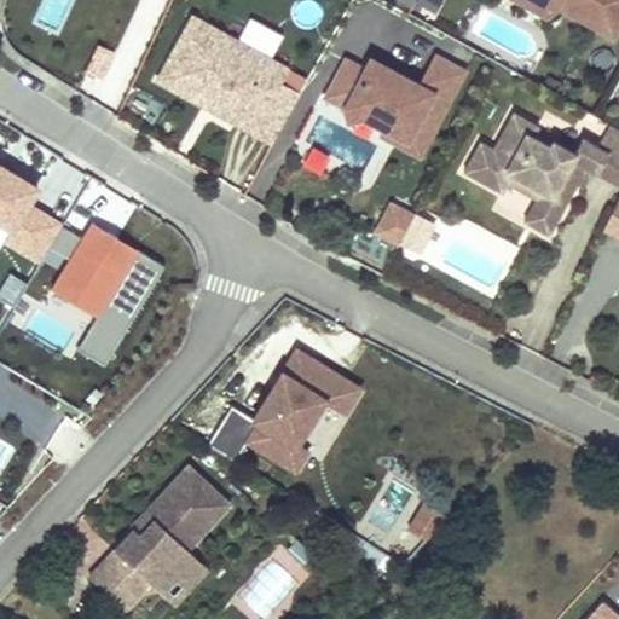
[(395,0),(433,16),(438,0),(395,0)]
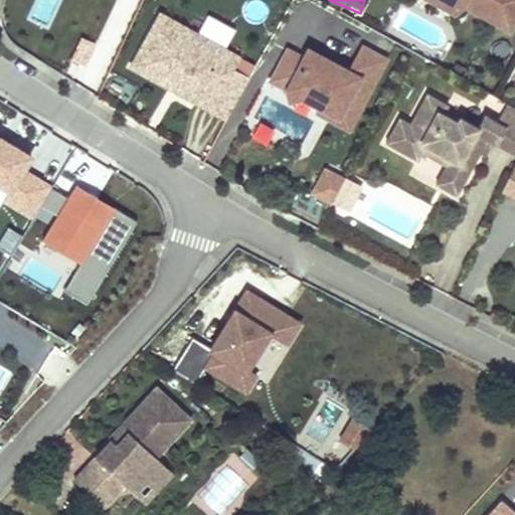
[(462,0),(428,0),(456,15),(462,5),(464,1),(462,0)]
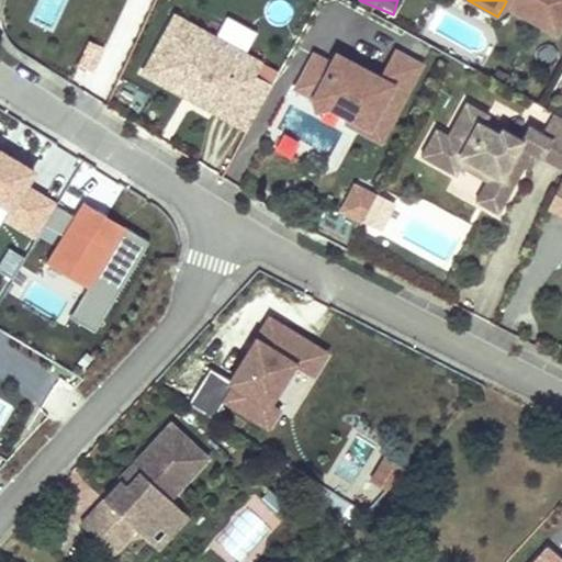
[(561,0),(504,0),(506,1),(504,6),(554,34),(561,20),(561,0)]
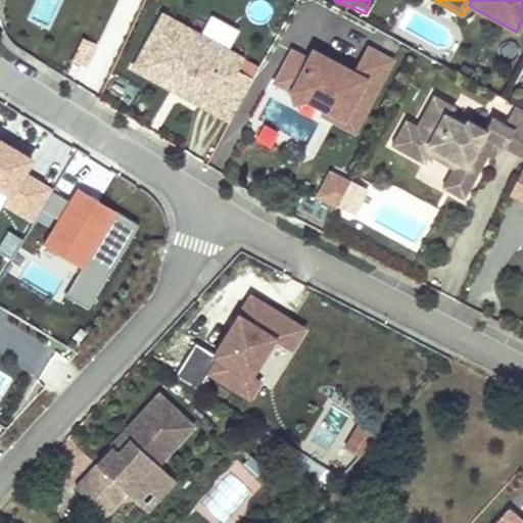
[(234,70),(240,58),(161,14),(133,67),(171,88),(175,83),(200,97),(197,103),(229,121),(251,80),(234,70)]
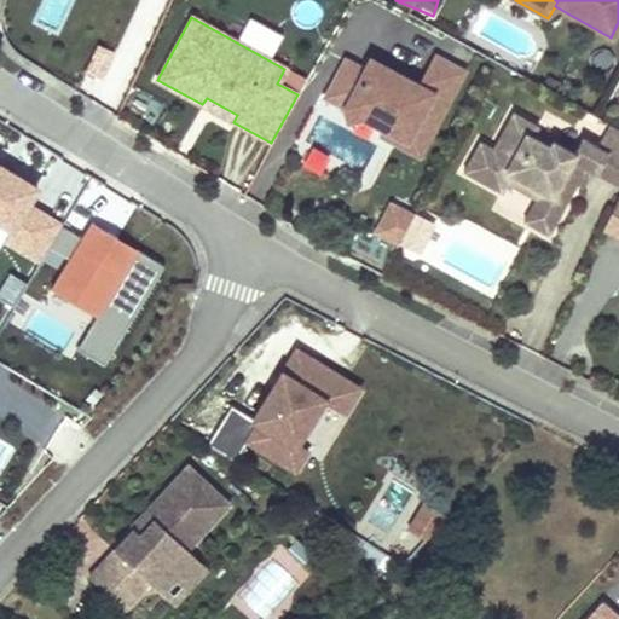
[(113,55),(94,47),(82,74),(100,82),(113,55)]
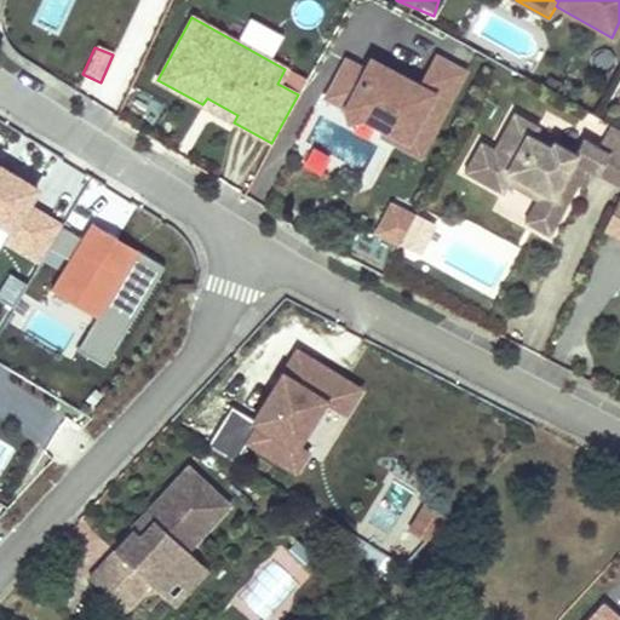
[(436,119),(461,72),(432,56),(417,86),(389,70),(383,81),(363,72),(344,61),(326,97),(345,107),(348,119),(360,115),(383,127),(379,133),(390,139),(394,133),(406,139),(420,112),(436,119)]
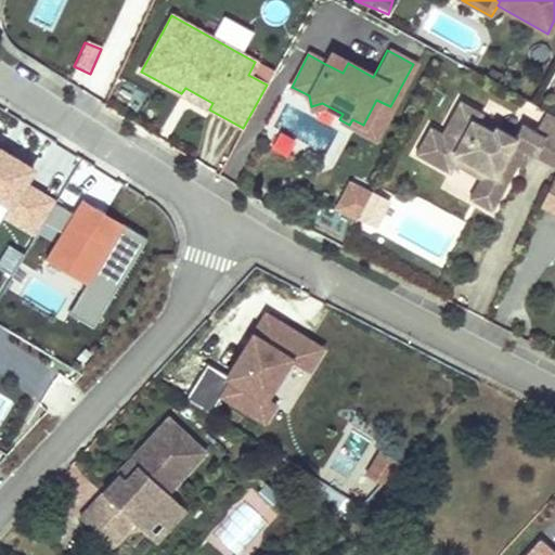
[(348,63),(331,54),(325,64),(343,73),(348,63)]
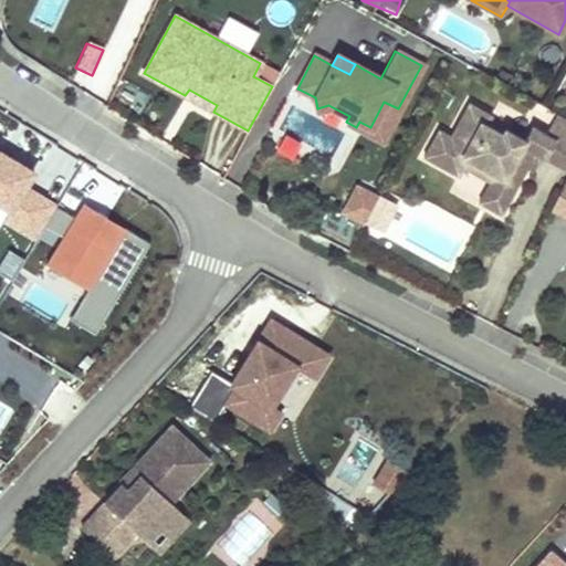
[(217,105),(189,90),(185,95),(213,112),(217,105)]
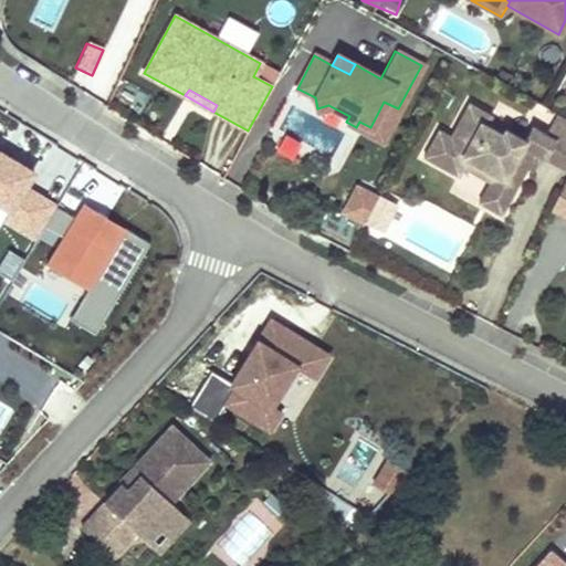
[(359,122),(356,127),(381,140),(398,108),(384,102),(370,127),(359,122)]
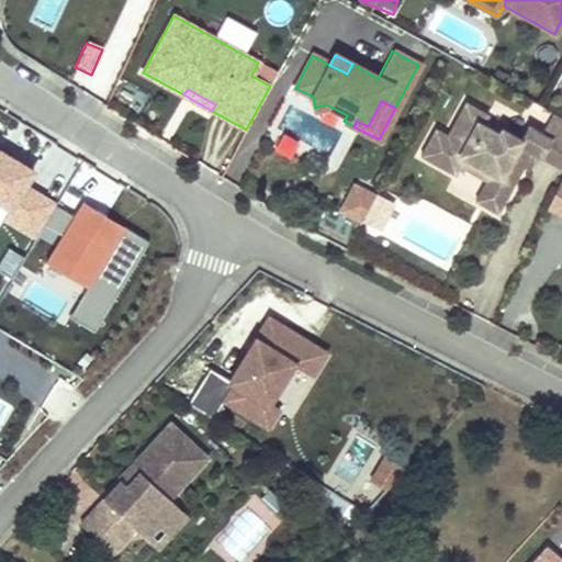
[(490,122),(465,111),(450,146),(437,139),(425,167),(460,184),(464,175),(492,188),(490,192),(507,200),(523,169),(520,168),(524,160),(527,161),(530,155),(561,169),(561,127),(551,123),(544,137),(530,130),(524,144),(504,135),(502,139),(485,132),(490,122)]
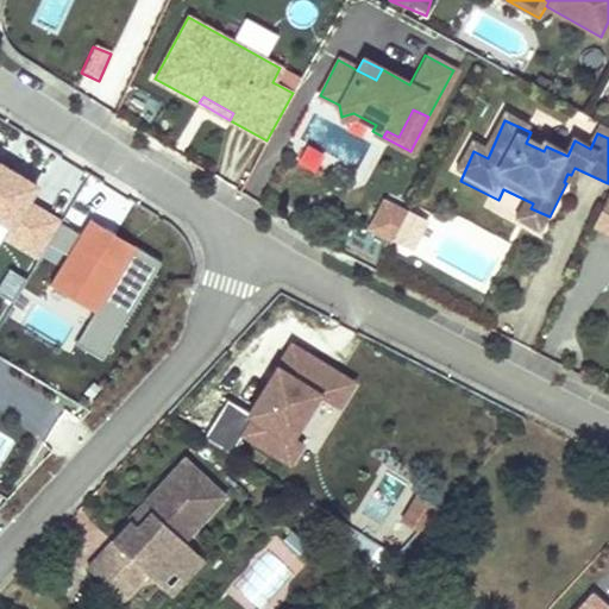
[(608,129),(601,125),(597,133),(608,138),(608,129)]
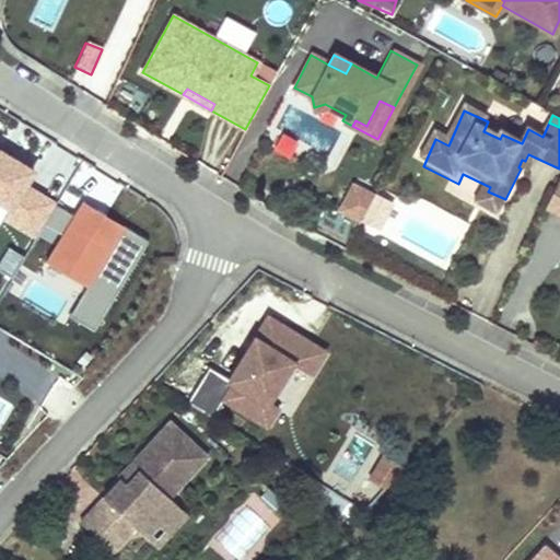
[(37,172),(0,150),(0,220),(37,241),(57,205),(28,188),(37,172)]
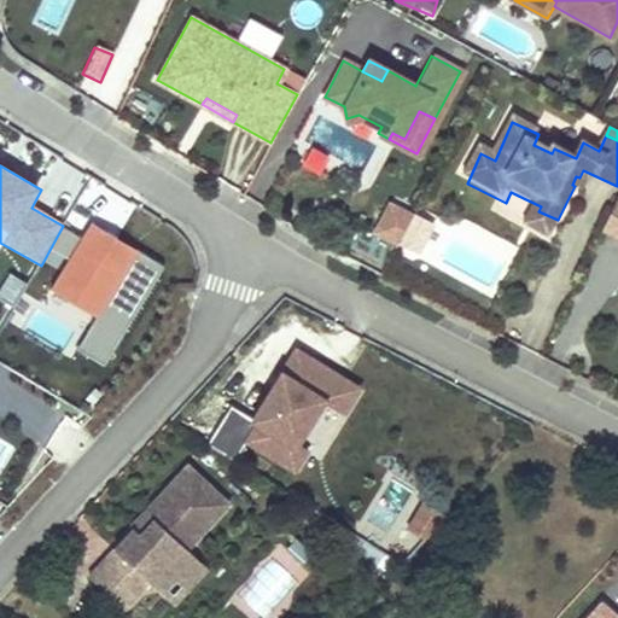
[(579,190),(584,179),(579,178),(576,176),(572,185),(575,186),(579,190)]
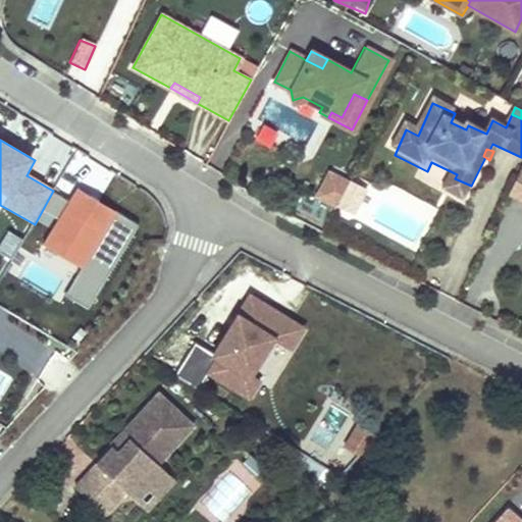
[(521,200),(521,168),(520,167),(508,193),(521,200)]
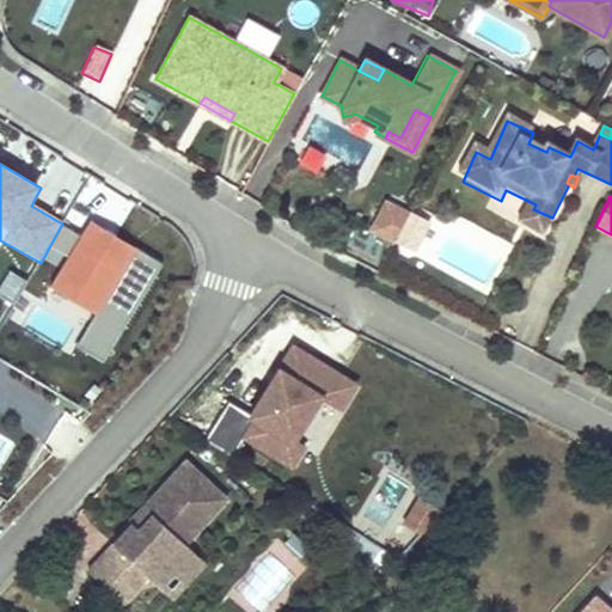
[(392,239),(407,213),(385,202),(371,228),(392,239)]
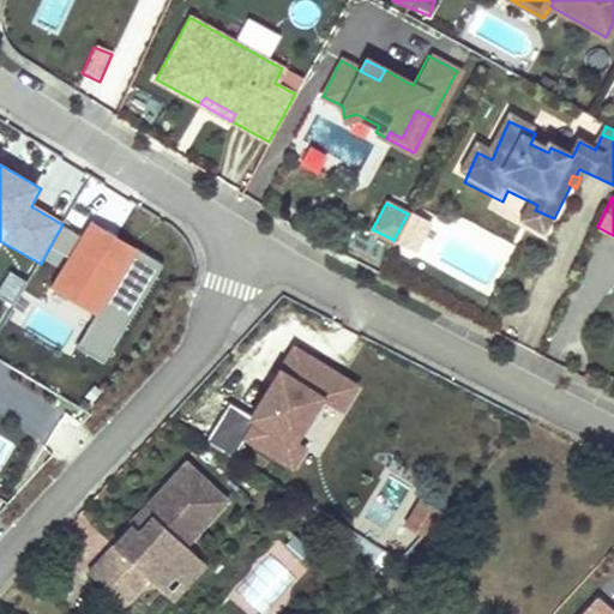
[(546,238),(554,218),(535,210),(527,228),(546,238)]
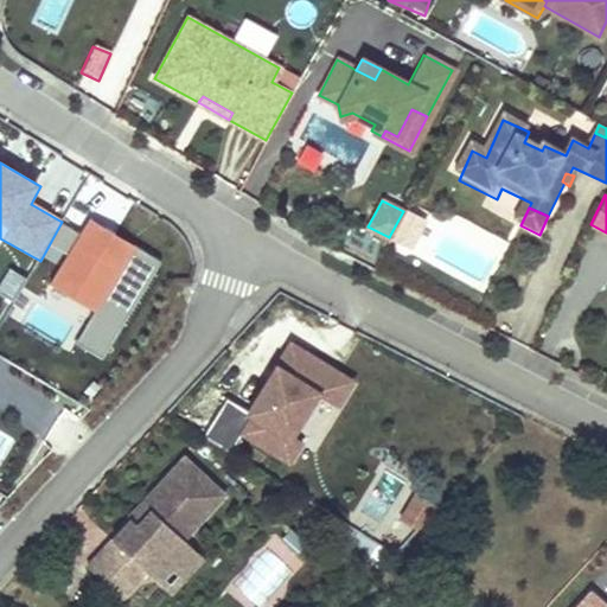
[(417,215),(404,209),(403,211),(389,237),(402,244),(417,215)]
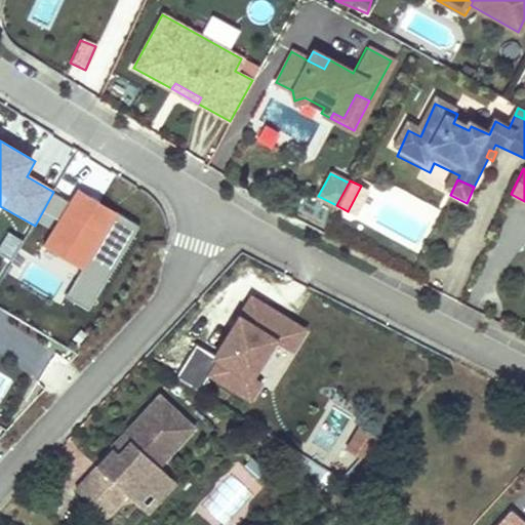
[(119,215),(81,195),(50,252),(87,273),(119,215)]
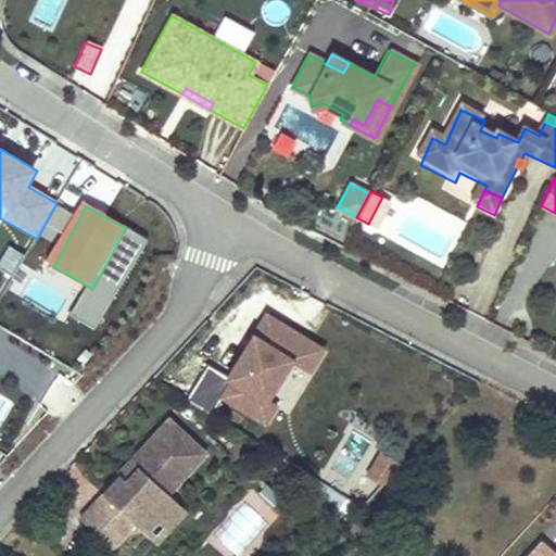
[(264,399),(289,357),(307,369),(320,348),(264,313),(226,376),(205,363),(184,399),(210,415),(222,396),(263,421),(274,404),(264,399)]
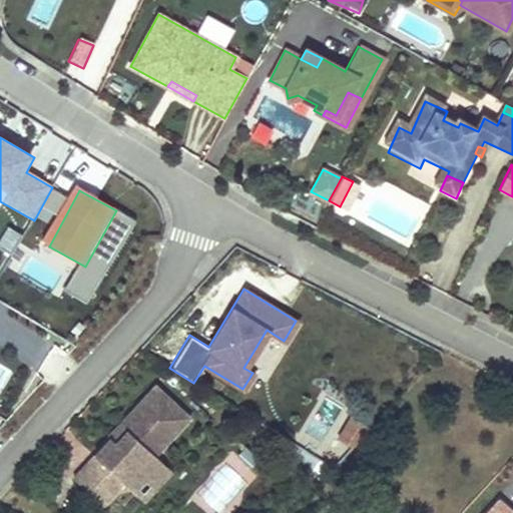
[(188,416),(153,384),(125,415),(127,417),(133,422),(115,442),(109,436),(72,476),(100,503),(122,480),(130,489),(158,459),(153,454),(188,416)]
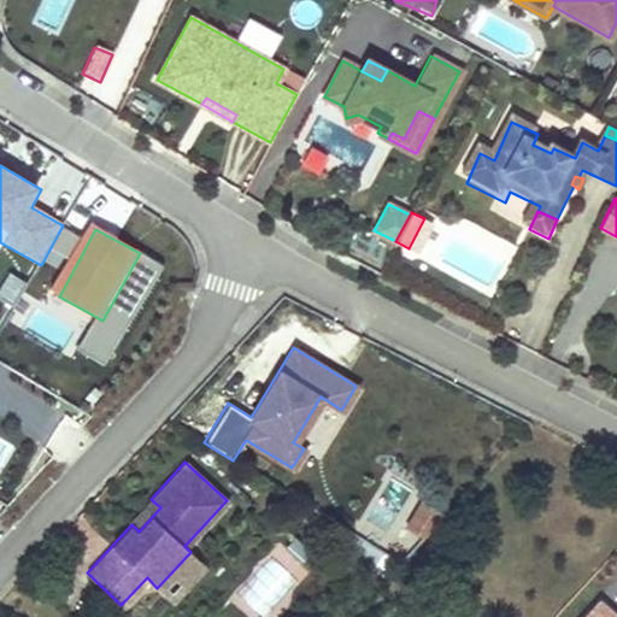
[(139,532),(160,507),(153,501),(131,524),(139,532)]
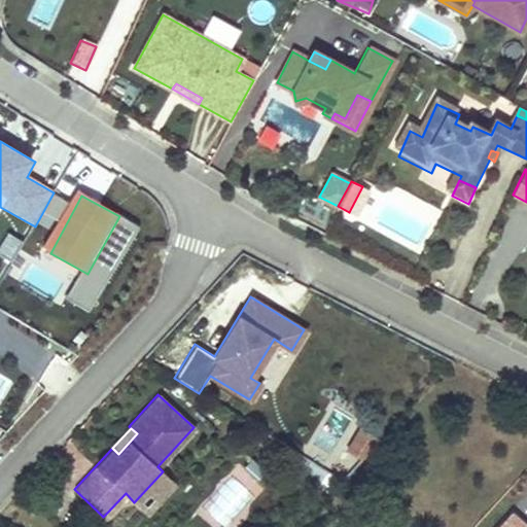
[(253,460),(245,469),(257,481),(267,472),(253,460)]
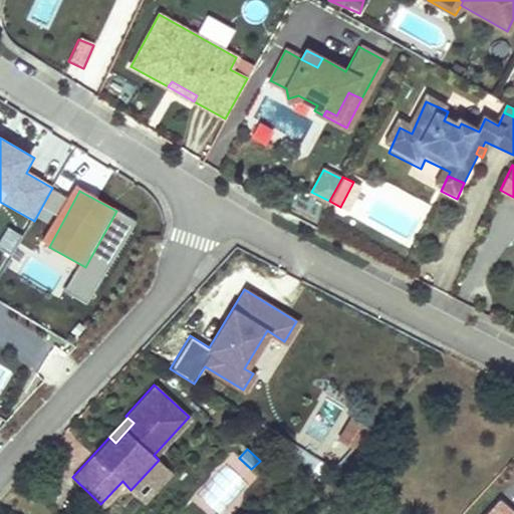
[(142,500),(170,470),(159,460),(131,490),(142,500)]
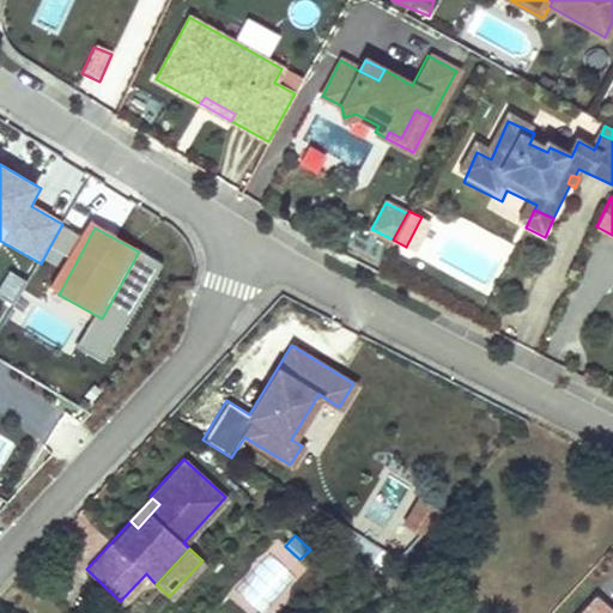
[(612,612),(612,610),(592,590),(583,600),(596,612),(612,612)]
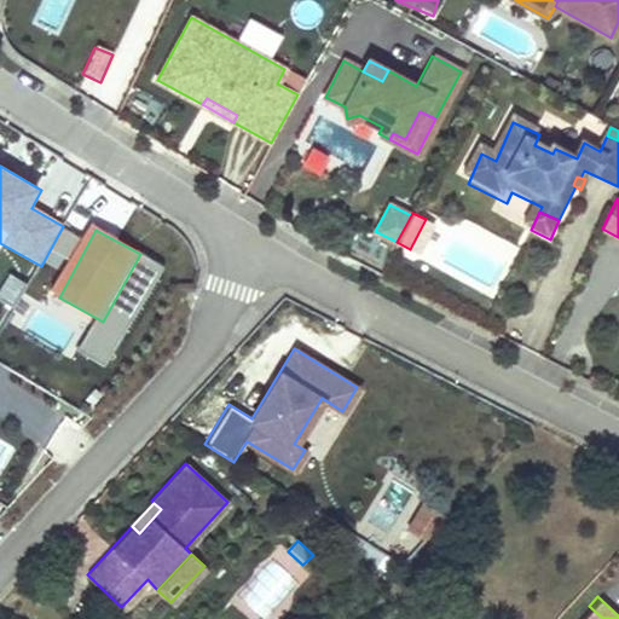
[(602,618),(589,606),(577,618),(602,618)]
